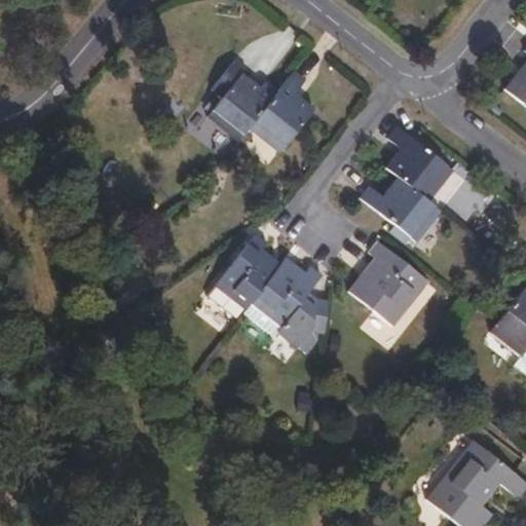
[(525,107),(525,49),(524,51),(525,52),(525,62),(503,90),(525,107)]
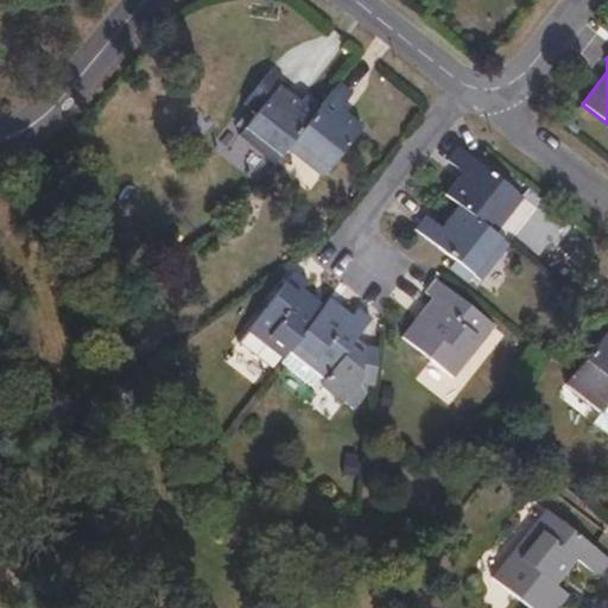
[(241,137),(277,164),(287,151),(324,105),(309,94),(303,101),(280,84),(286,77),(274,68),(245,106),(257,115),(241,137)]
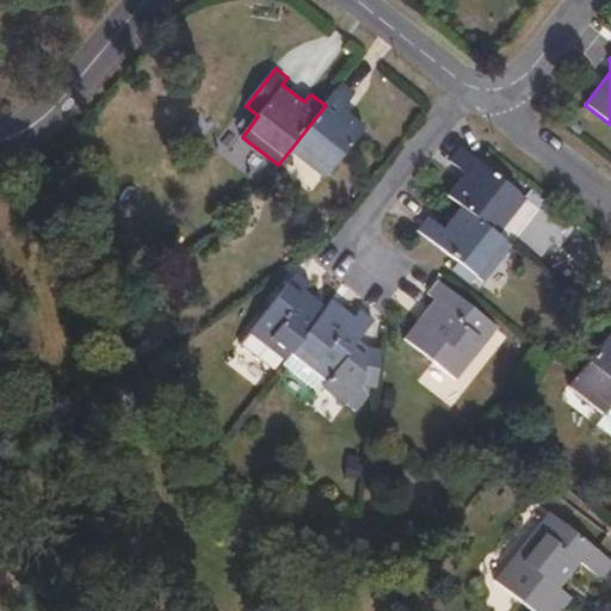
[(355,94),(343,85),(326,105),(289,152),(325,179),(364,128),(343,111),(355,94)]
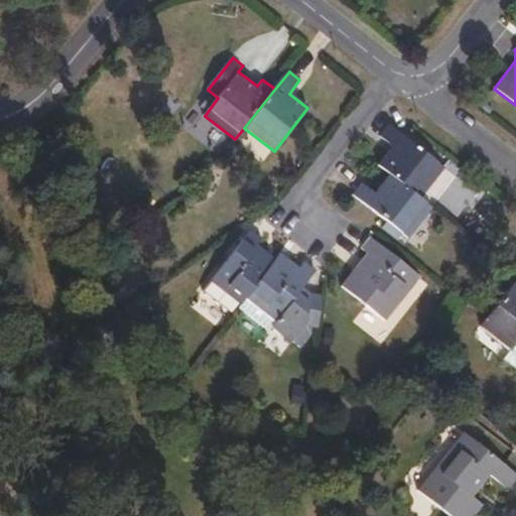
[(378,163),(390,173),(419,196),(442,166),(389,125),(380,137),(392,146),(378,163)]
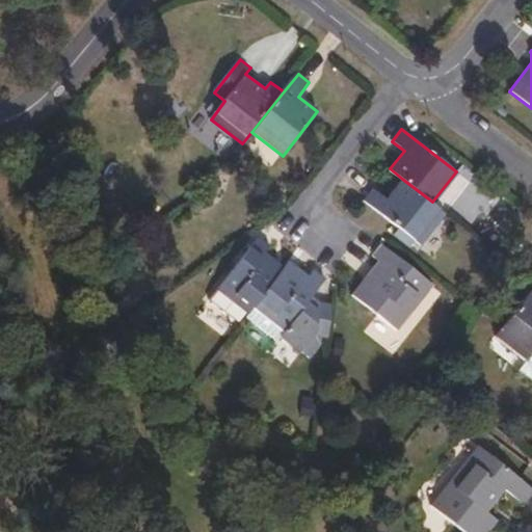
[(432,202),(447,214),(472,183),(456,171),(432,202)]
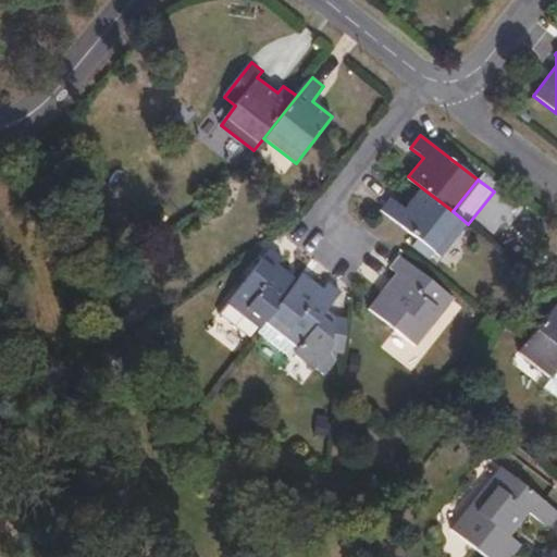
[(442,257),(468,224),(453,211),(421,187),(406,207),(394,197),(382,211),(442,257)]
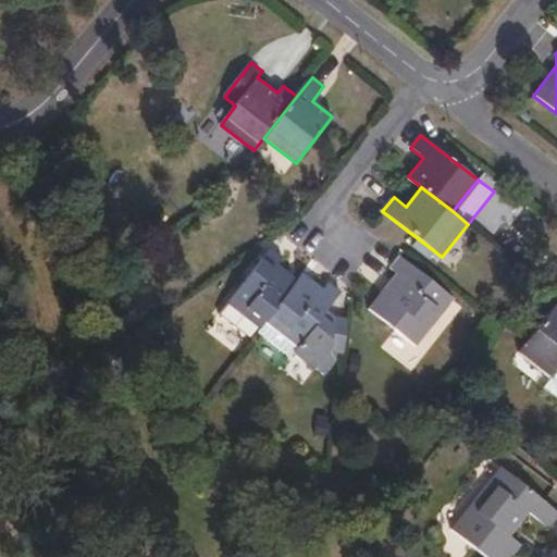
[(499,201),(480,215),(492,231),(511,217),(499,201)]
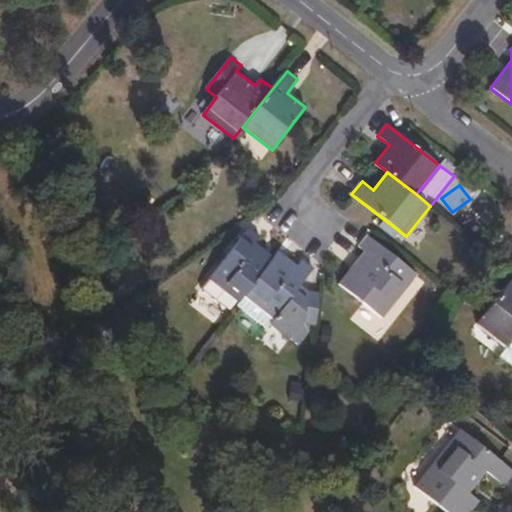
[(247,292),(274,258),(256,242),(261,235),(251,228),(214,276),(241,299),(247,292)]
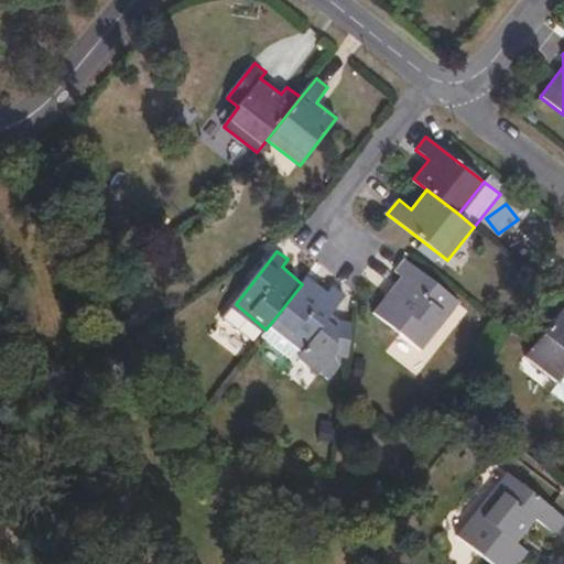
[(402,275),(373,314),(422,351),(461,302),(404,260),(397,271),(402,275)]
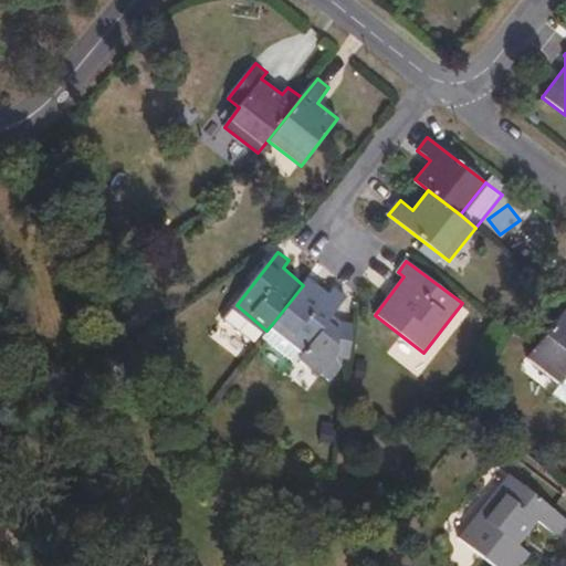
[(329,294),(310,278),(303,285),(273,323),(307,350),(302,357),(322,373),(336,355),(345,356),(348,323),(341,322),(333,316),(348,296),(335,287),(329,294)]
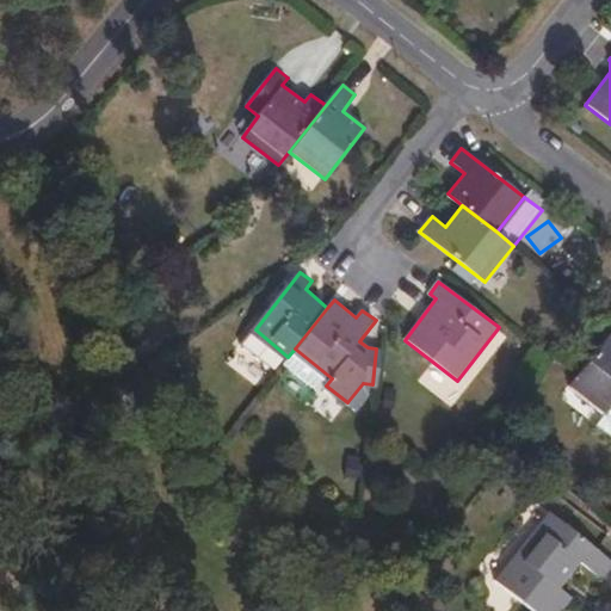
[(245,341),(279,370),(285,362),(288,357),(255,329),(245,341)]
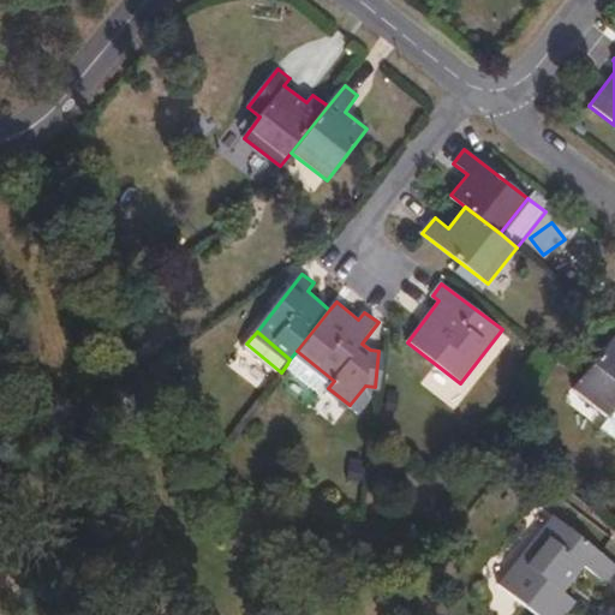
[(614,338),(574,389),(610,418),(601,428),(614,439),(614,338)]
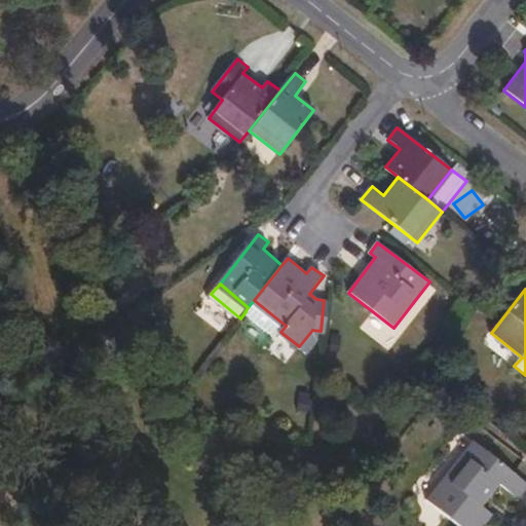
[(286,326),(254,300),(248,307),(246,311),(276,337),(280,332),(286,326)]
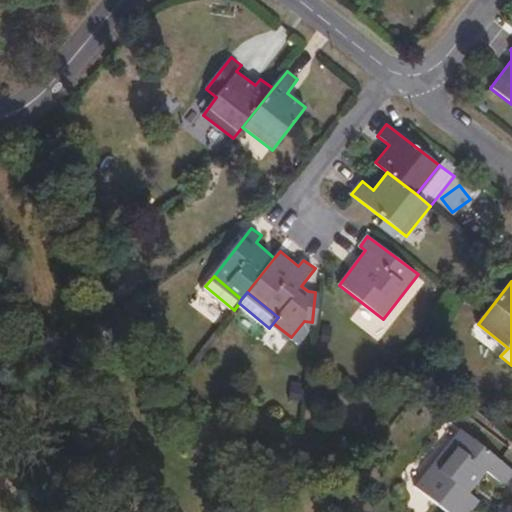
[(312,322),(318,323),(321,293),(315,292),(312,322)]
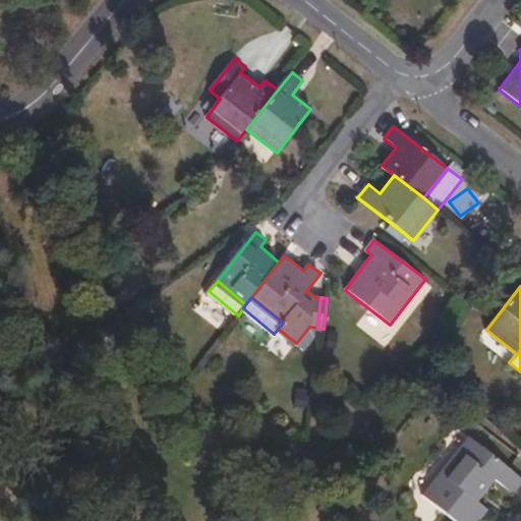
[(520,483),(520,477),(467,438),(422,495),(455,520),(479,520),(487,511),(478,503),(496,480),(513,495),(520,483)]
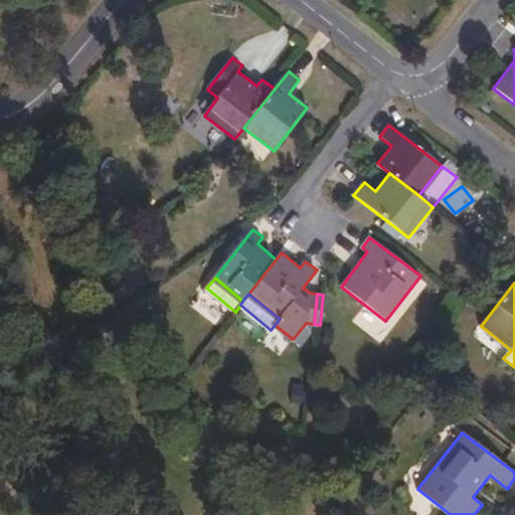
All buildings are outlined.
